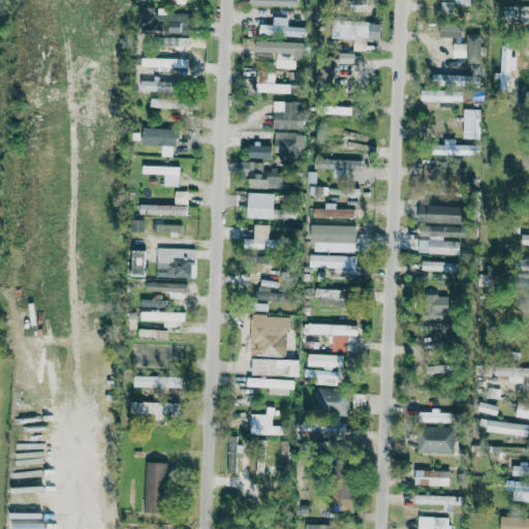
[(348,0),(348,10),(366,10),(365,0),(348,0)]
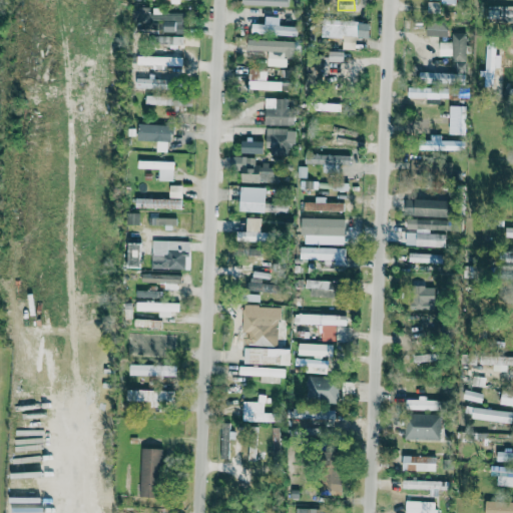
[(428,12),(439,12),(439,2),(427,2),(428,12)]
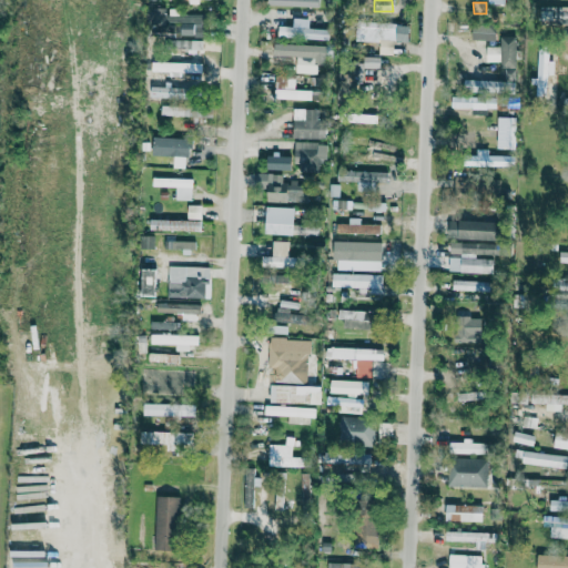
[(567,22),(567,7),(541,7),(540,22),(567,22)]
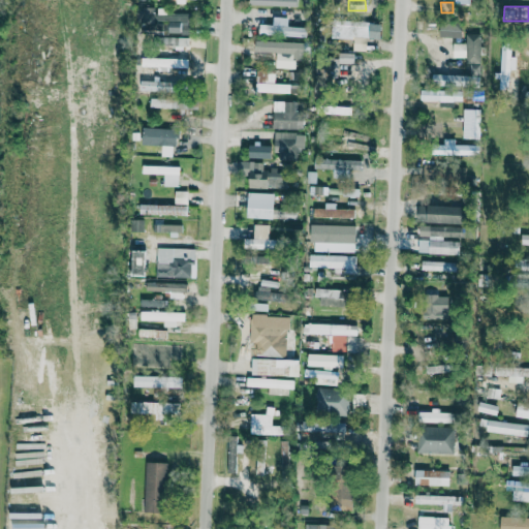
[(155,8),(137,7),(137,21),(155,22),(155,8)]
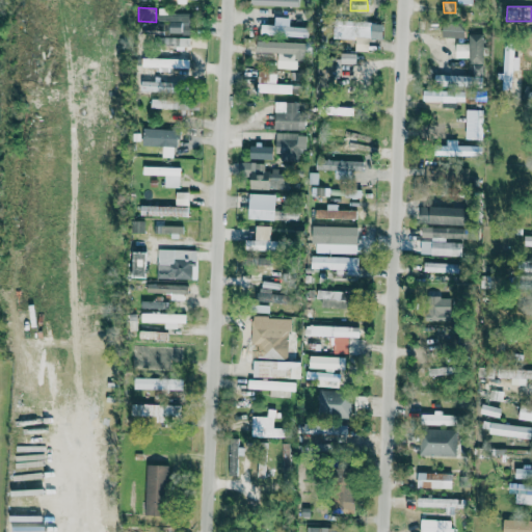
[(170,34),(192,33),(191,16),(169,17),(170,34)]
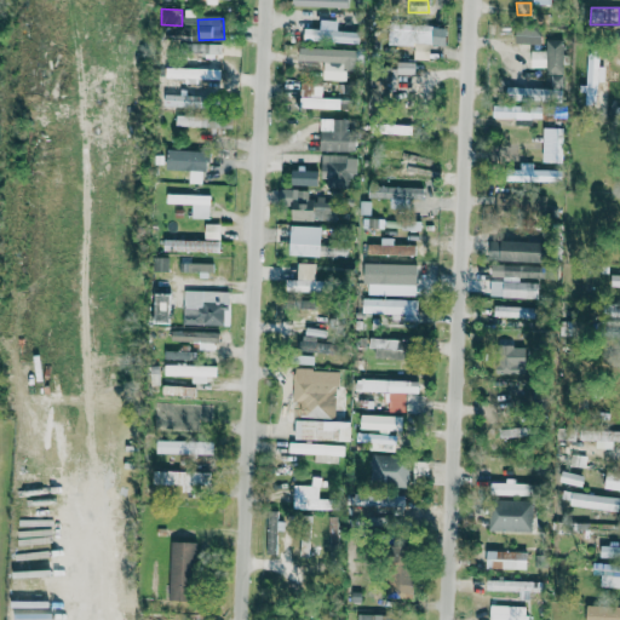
[(337,32),(338,21),(320,21),(320,29),(304,28),(304,41),(359,44),(359,32),(337,32)]
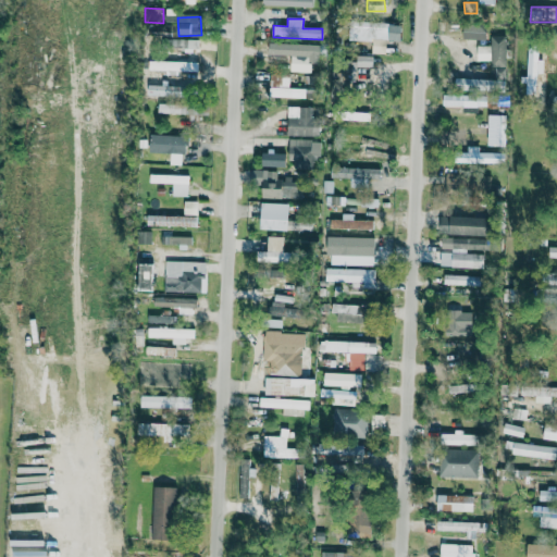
[(349,41),(372,41),(372,53),(386,53),(386,40),(400,41),(400,23),(349,22),(349,41)]
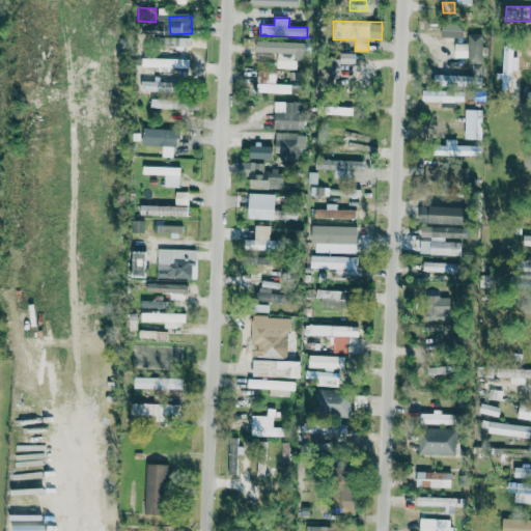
[(464,38),(464,24),(442,23),(442,37),(464,38)]
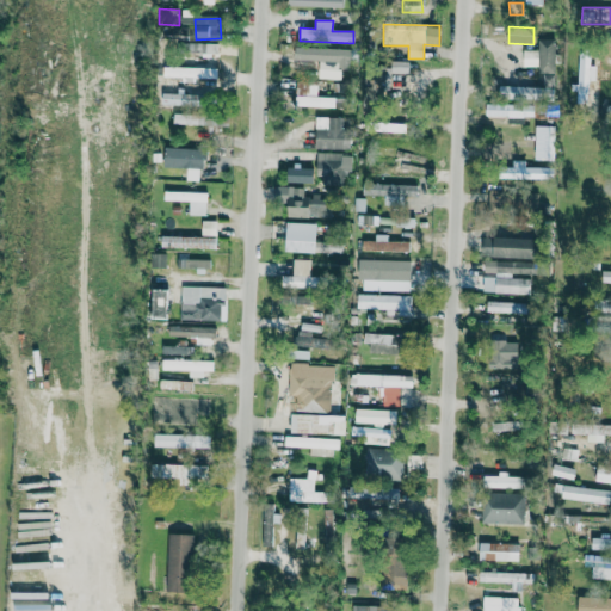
[(523,67),(538,67),(538,73),(556,73),(555,39),(538,39),(538,49),(523,50),(523,67)]
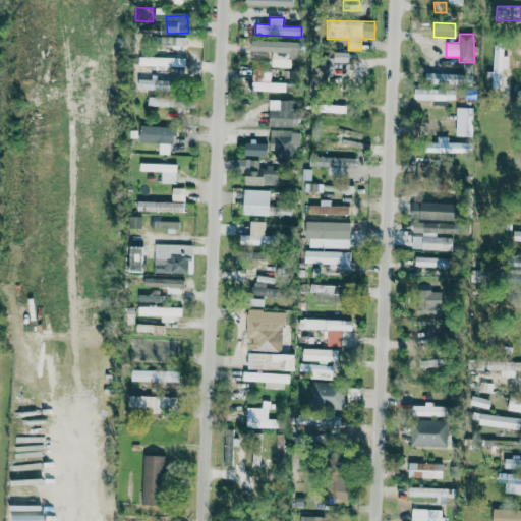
[(186,47),(186,38),(157,37),(157,46),(186,47)]
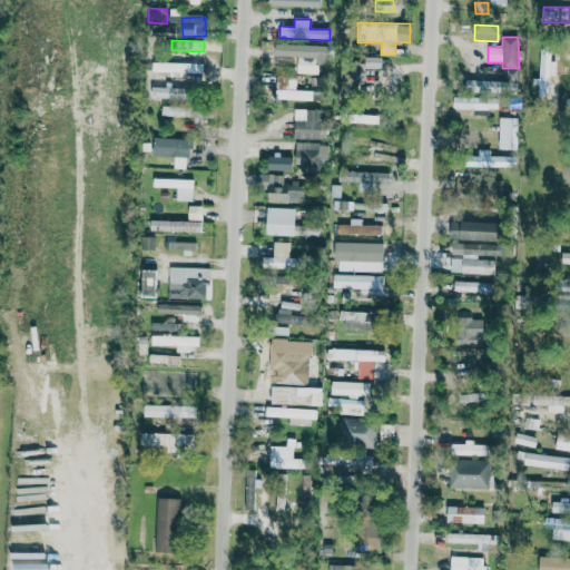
[(297,74),(318,75),(320,57),(326,57),(327,47),(276,45),(275,56),(297,56),(297,74)]
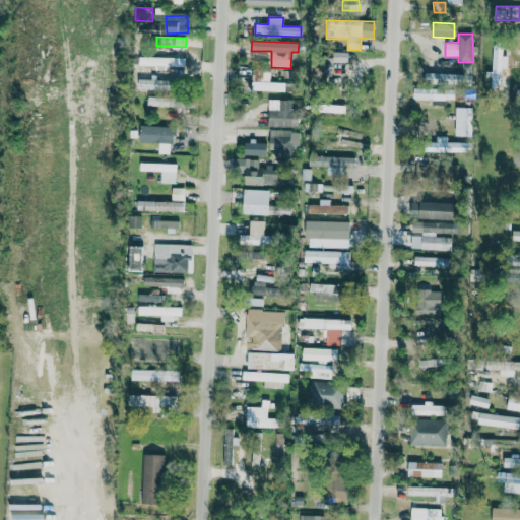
[(493,74),(492,86),(501,86),(501,69),(507,69),(508,58),(502,57),(503,42),(494,42),(493,74)]
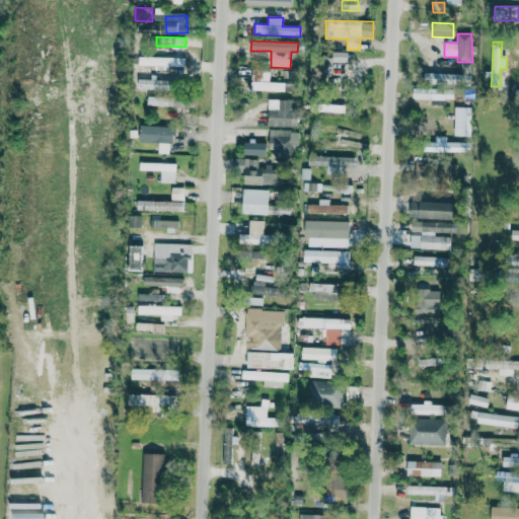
[(348,62),(348,52),(332,52),(332,62),(348,62)]
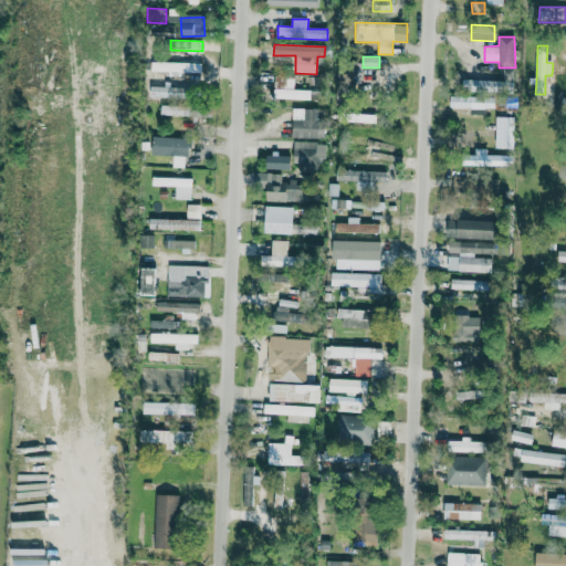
[(201,63),(152,62),(152,72),(201,73),(201,63)]
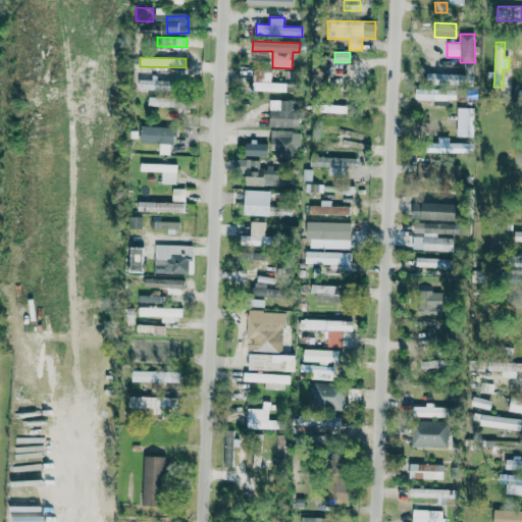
[(252,91),(286,92),(286,83),(271,83),(271,71),(253,71),(252,91)]
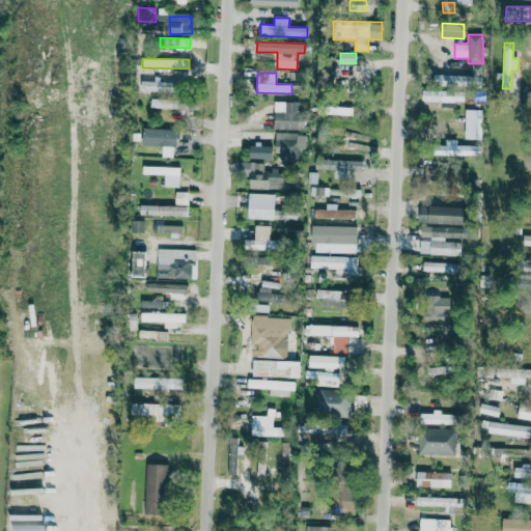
[(178,82),(141,81),(141,91),(177,92),(178,82)]
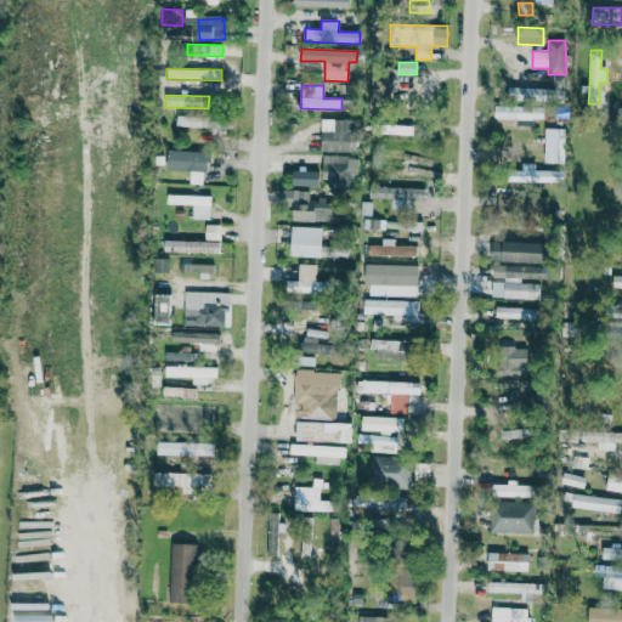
[(503,117),(536,118),(536,108),(504,107),(503,117)]
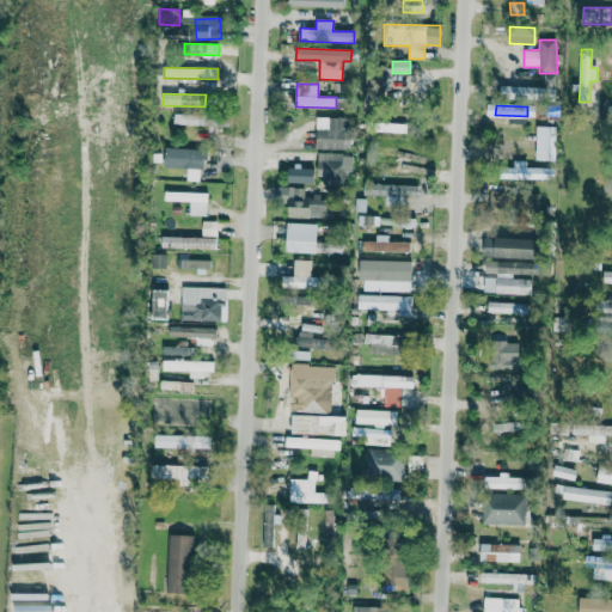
[(202,115),(175,114),(175,126),(202,126),(202,115)]
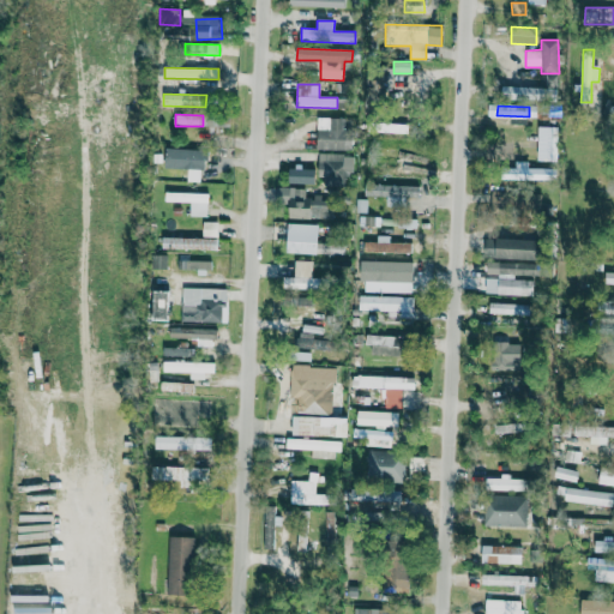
[(347,150),(348,119),(318,118),(317,149),(347,150)]
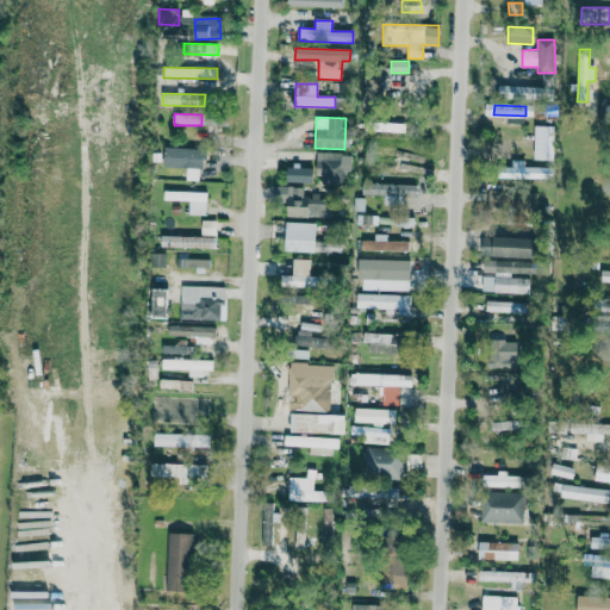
[(405,132),(405,123),(371,122),(371,131),(405,132)]
